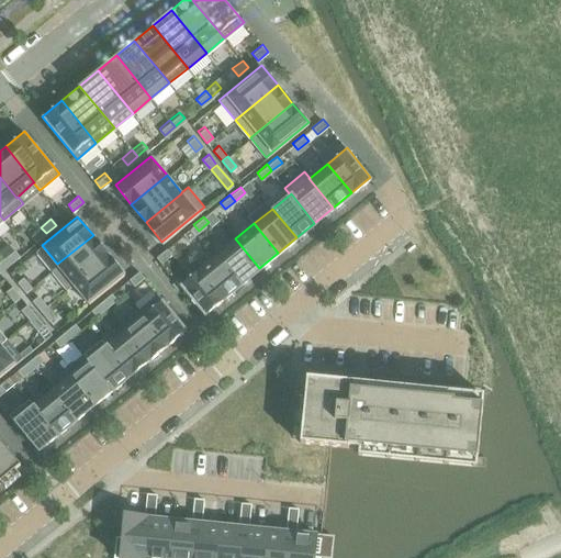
[(188,238),(199,231),(193,224),(183,233),(188,238)]
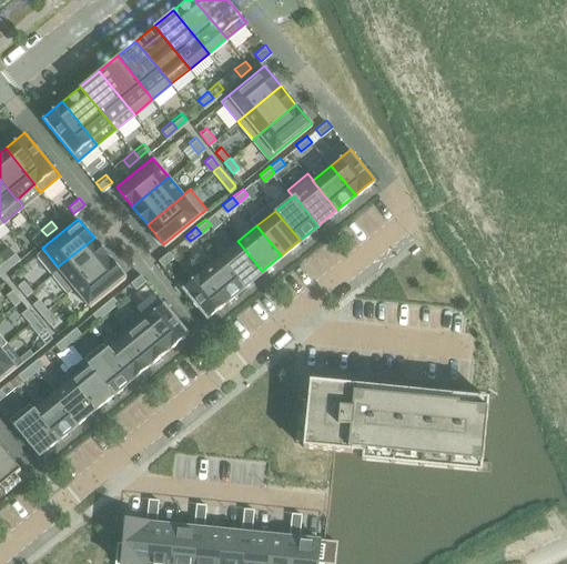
[(36,244),(47,235),(41,230),(31,238),(36,244)]
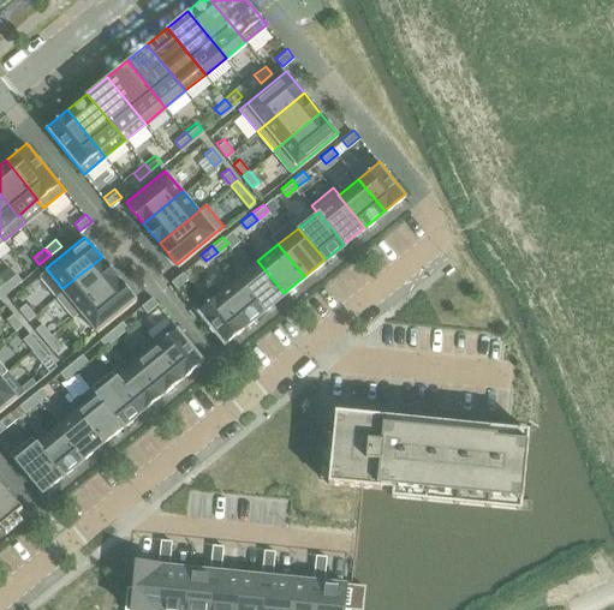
[(72,315),(79,309),(118,277),(102,257),(63,288),(57,294),(72,315)]
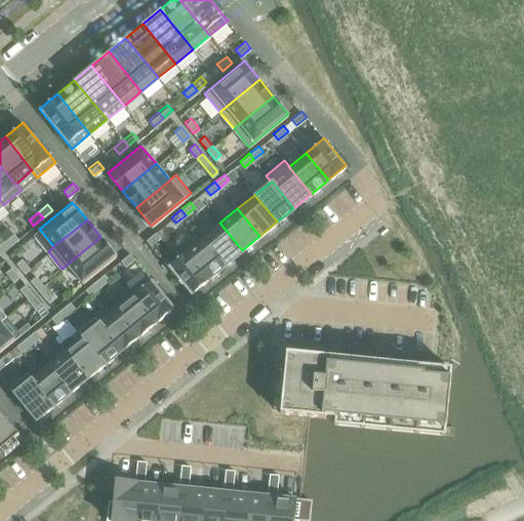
[(219,223),(203,237),(225,264),(242,250),(219,223)]
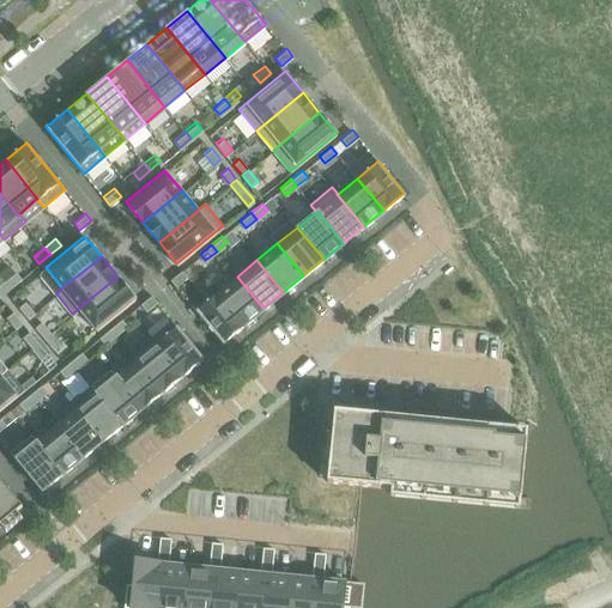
[(181,269),(170,279),(176,286),(187,277),(181,269)]
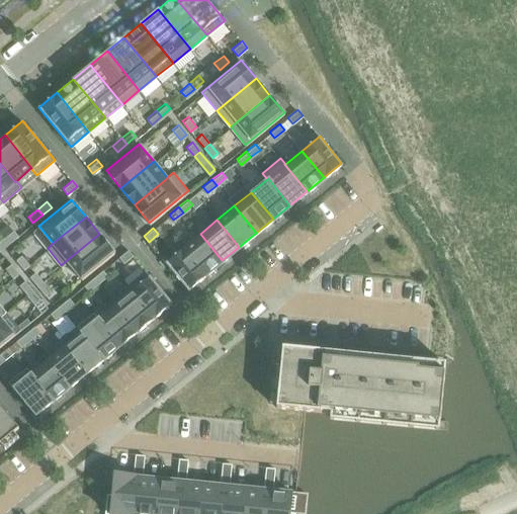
[(13,229),(4,237),(8,243),(17,235),(13,229)]
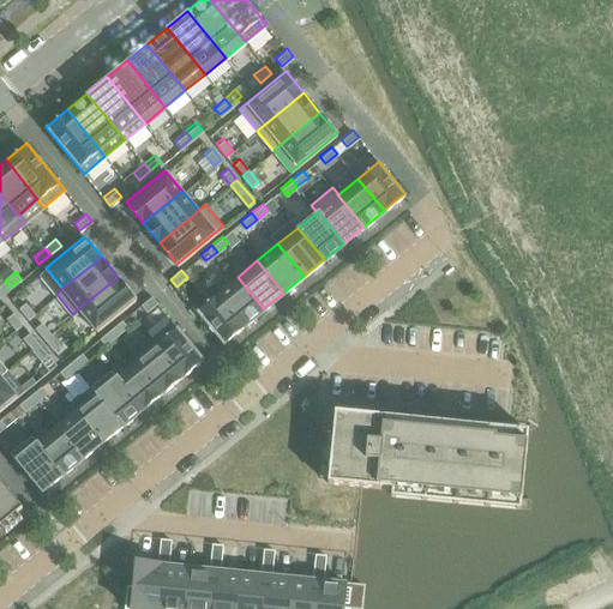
[(136,297),(118,277),(79,308),(96,330),(136,297)]
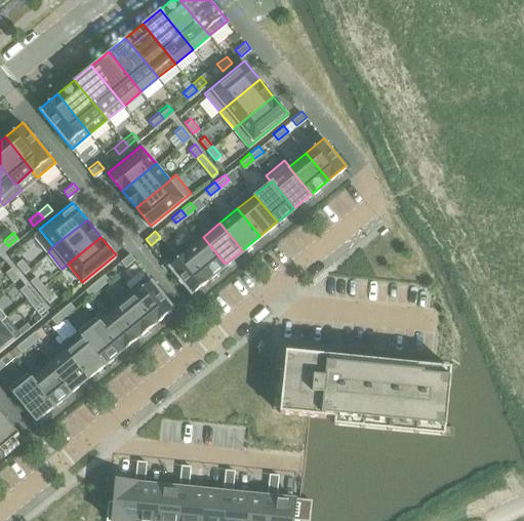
[(203,237),(186,250),(208,278),(225,264),(203,237)]
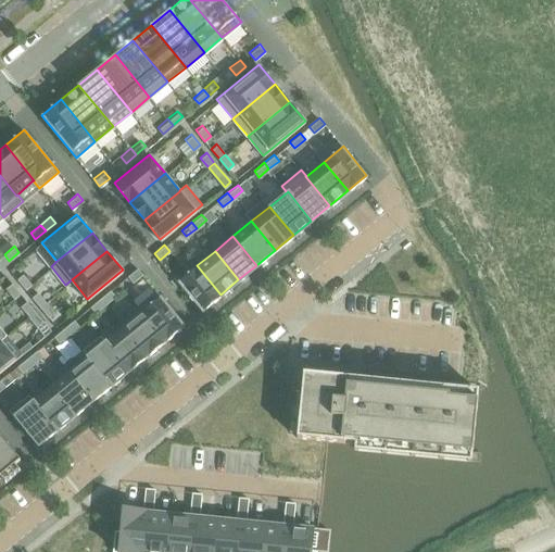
[(0,267),(9,261),(4,254),(0,256),(0,267)]
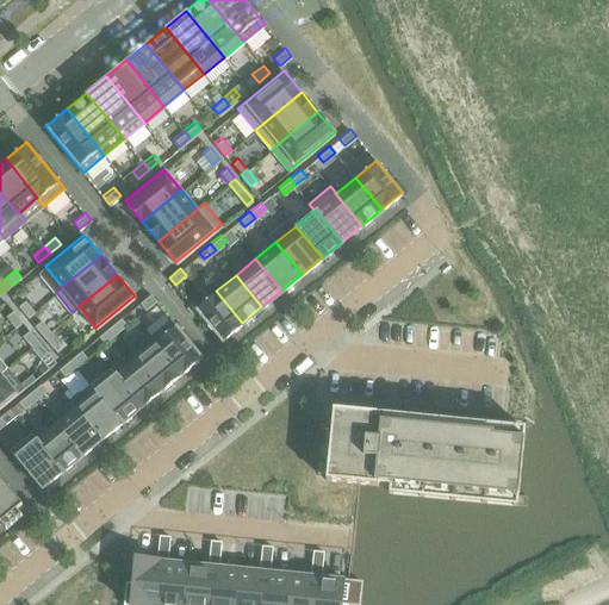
[(221,340),(242,323),(216,291),(194,309),(221,340)]
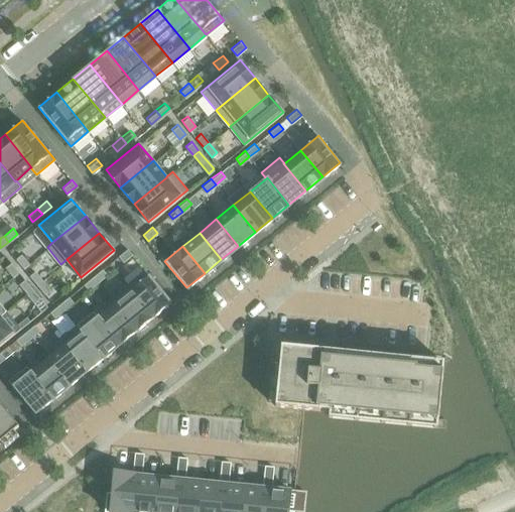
[(127,247),(118,255),(122,261),(123,260),(131,254),(132,253),(127,247)]
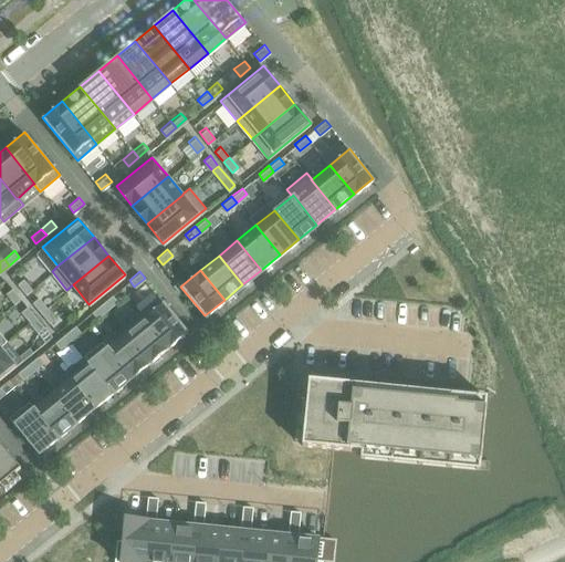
[(16,283),(24,293),(31,288),(23,277),(16,283)]
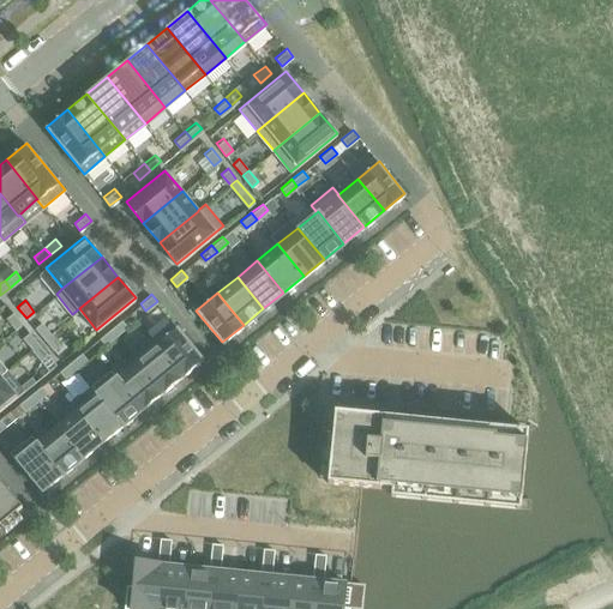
[(156,302),(146,309),(151,317),(161,308),(156,302)]
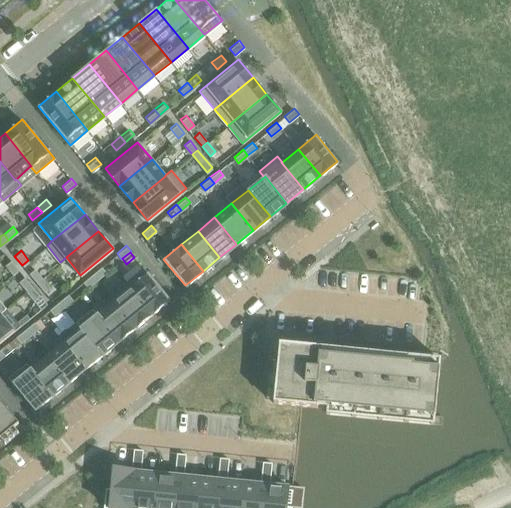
[(4,264),(12,274),(18,269),(10,259),(4,264)]
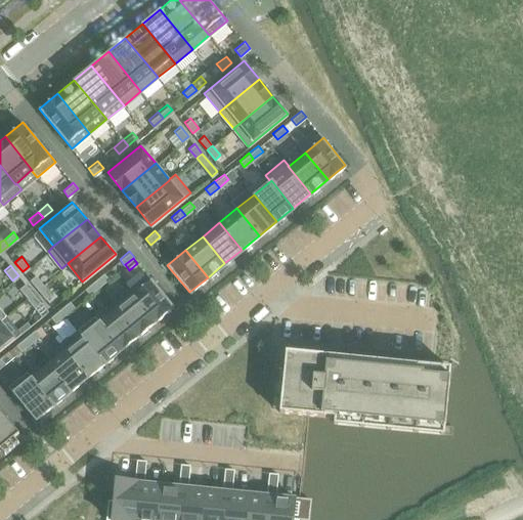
[(103,272),(94,279),(98,286),(107,277),(103,272)]
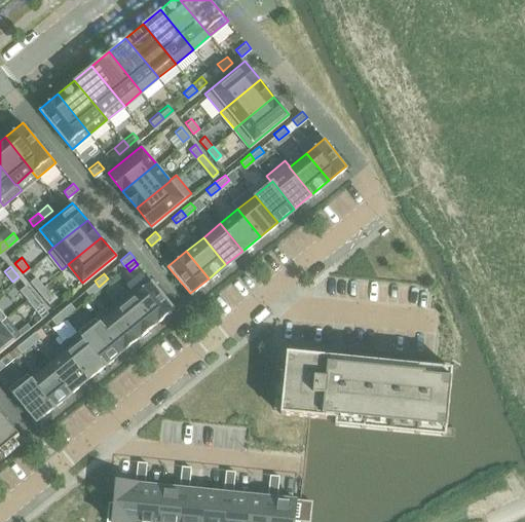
[(147,273),(128,288),(156,322),(174,306),(147,273)]
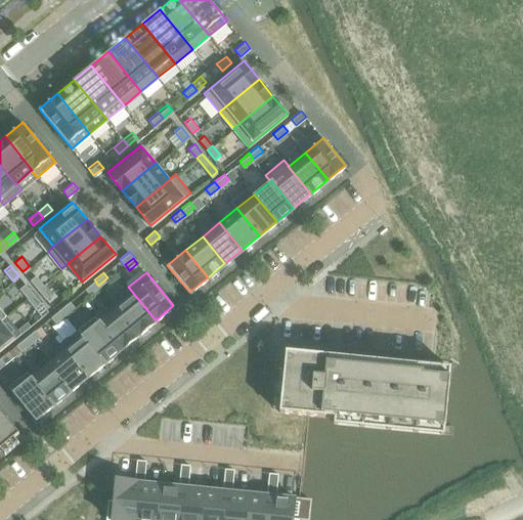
[(29,278),(37,289),(43,283),(36,273),(29,278)]
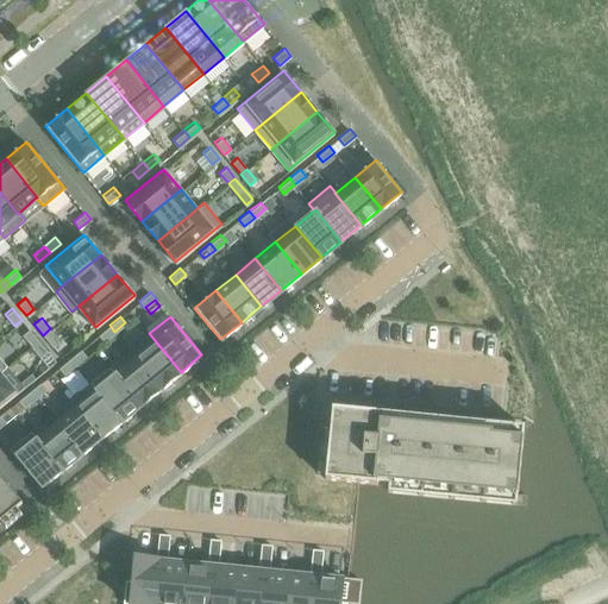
[(104,340),(114,332),(110,325),(98,334),(104,340)]
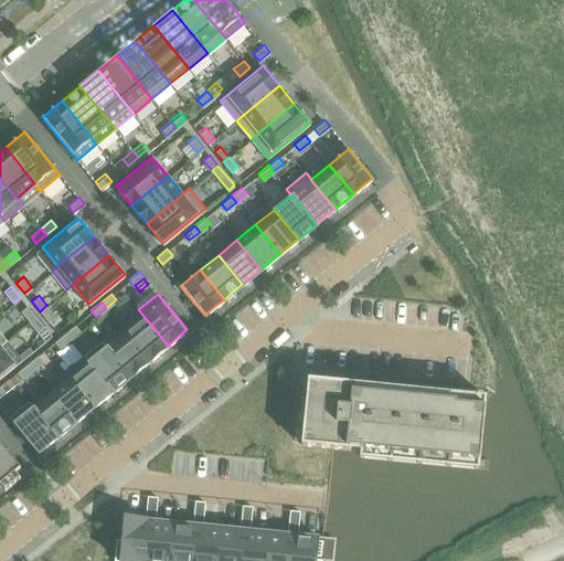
[(19,310),(28,321),(35,315),(27,305),(19,310)]
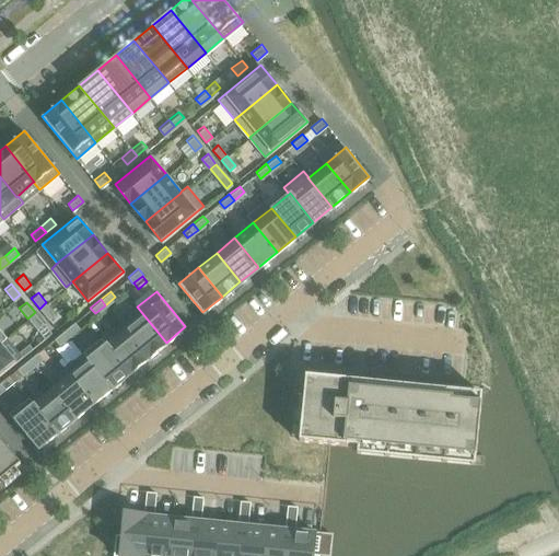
[(55,313),(46,302),(39,309),(48,319),(55,313)]
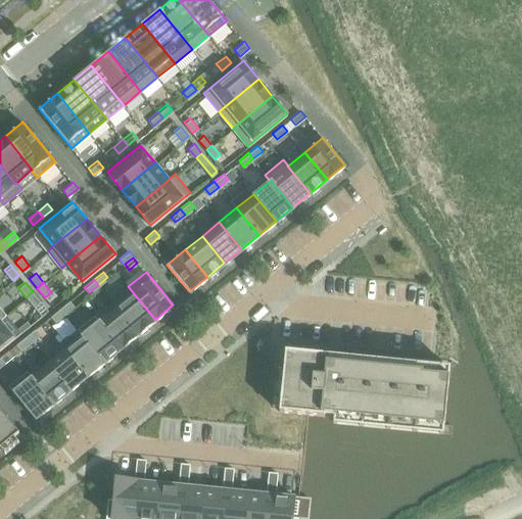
[(128,286),(110,300),(138,333),(155,320),(128,286)]
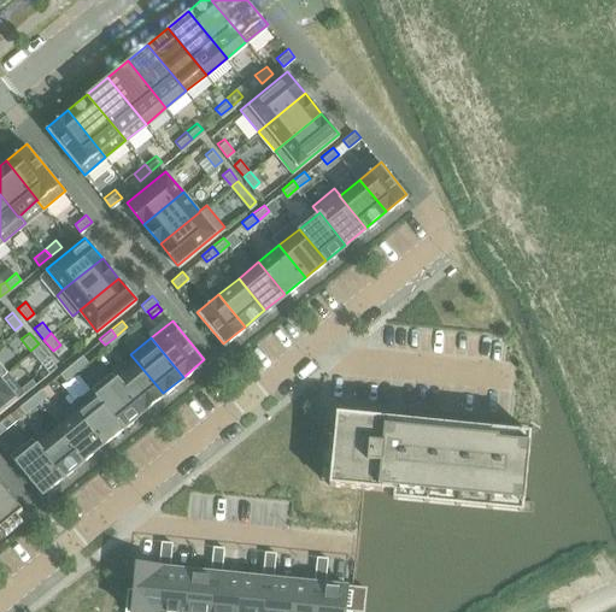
[(48,354),(39,343),(30,351),(40,362),(48,354)]
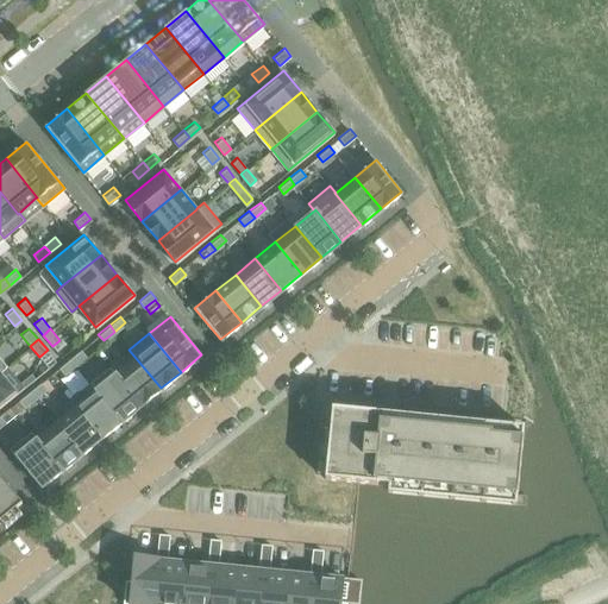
[(80,348),(69,358),(75,364),(86,356),(80,348)]
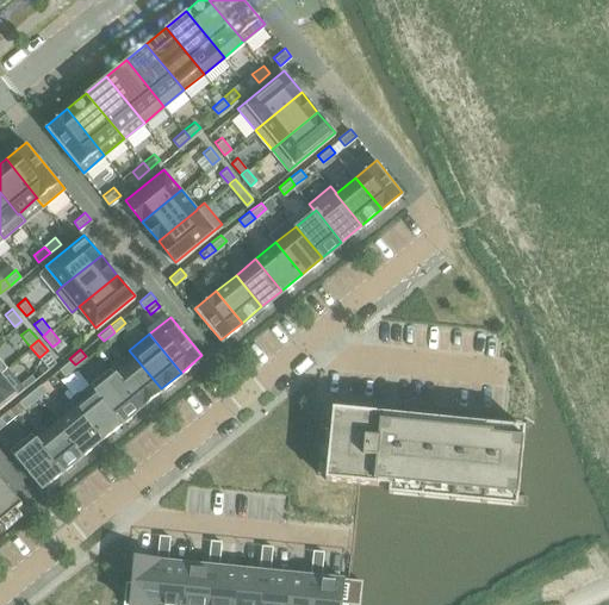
[(129,350),(110,366),(141,405),(161,388),(129,350)]
